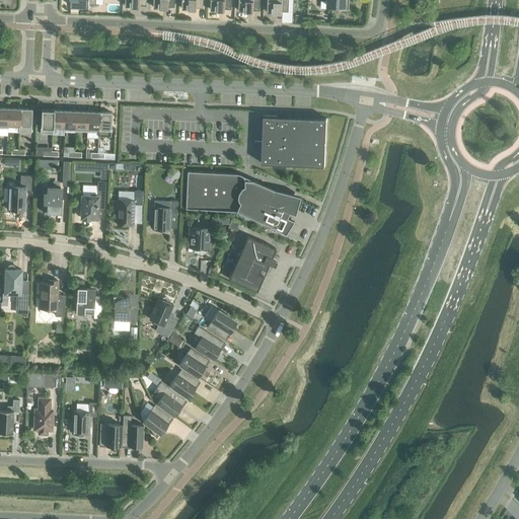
[(190,9),(194,9),(194,8),(203,8),(203,0),(181,0),(182,9),(190,9)]
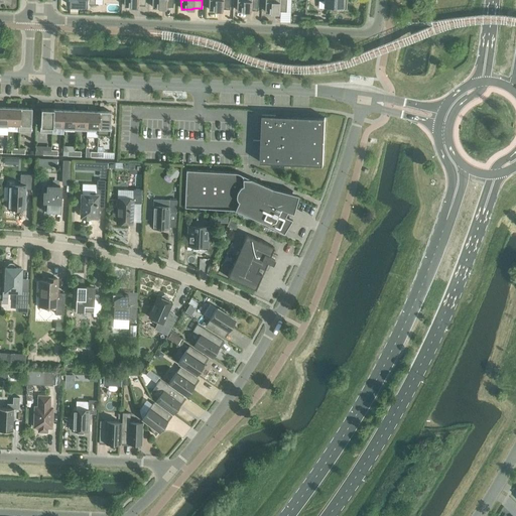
[(217,10),(221,10),(221,9),(230,9),(230,0),(209,0),(209,10),(217,10)]
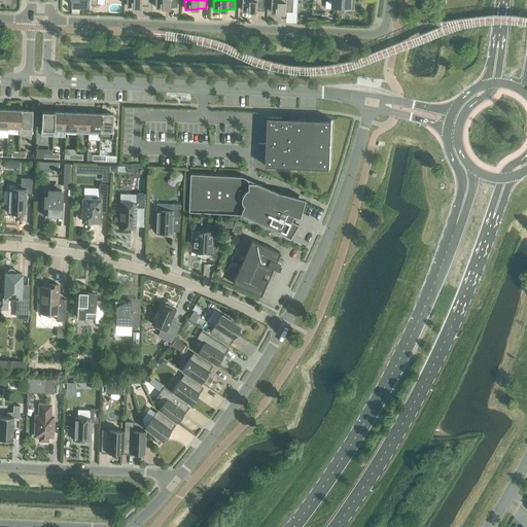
[(250,11),(254,11),(254,10),(264,11),(264,0),(242,0),(242,11),(250,11)]
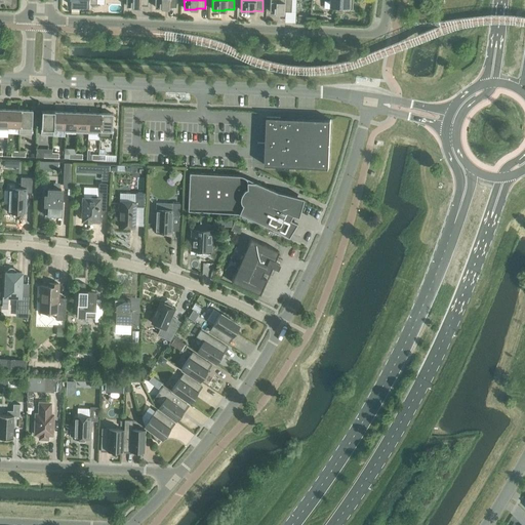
[(270,0),(270,12),(278,12),(282,13),(282,11),(291,12),(291,0),(270,0)]
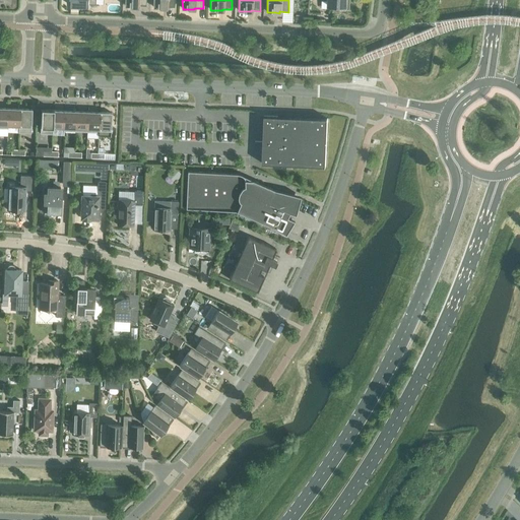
[(321,0),(329,1),(328,5),(332,5),(332,9),(349,10),(349,0),(321,0)]
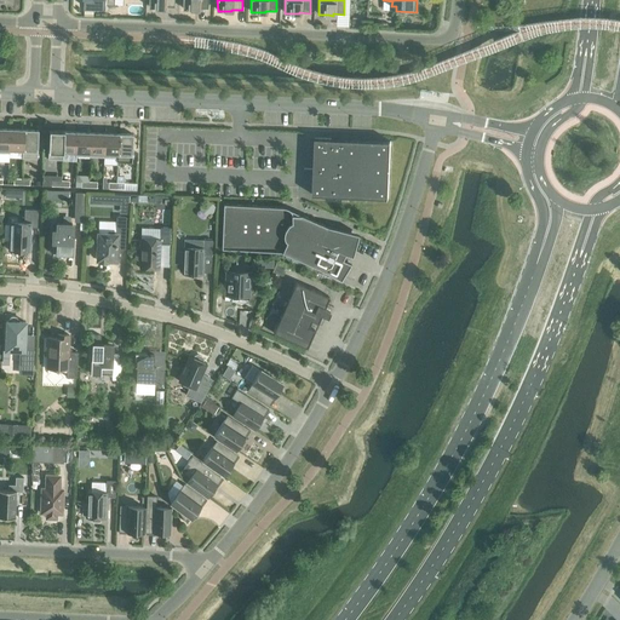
[(0,153),(10,154),(10,150),(9,150),(10,128),(0,128),(0,153)]
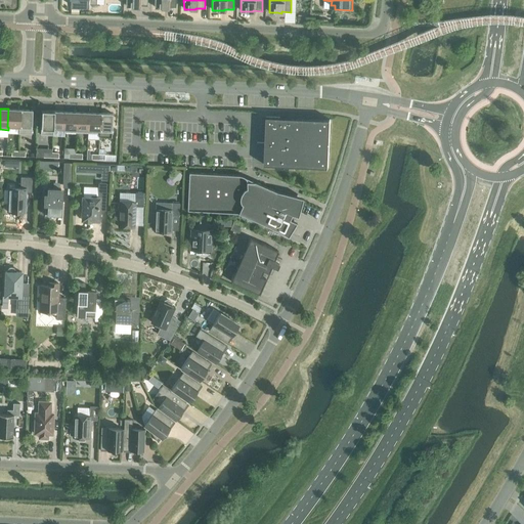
[(7,127),(8,127),(18,128),(19,128),(19,110),(8,108),(7,127)]
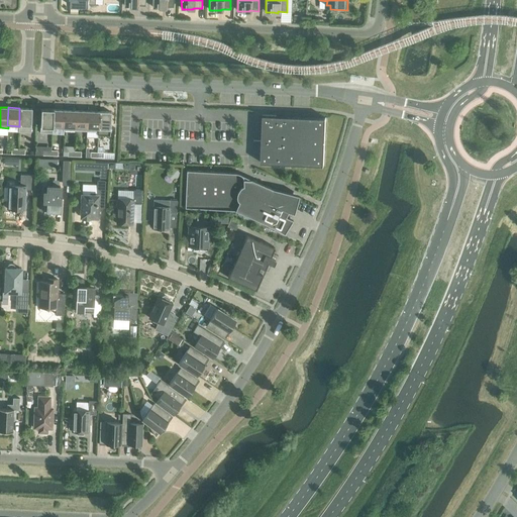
[(19,126),(18,126),(18,132),(30,132),(31,108),(19,108),(19,126)]
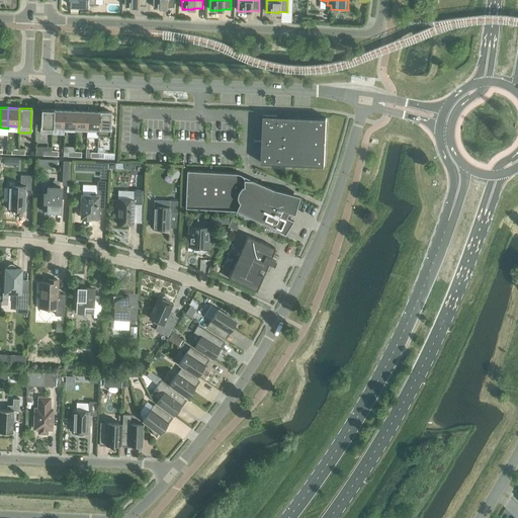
[(53,134),(53,127),(52,127),(53,109),(40,109),(39,134),(53,134)]
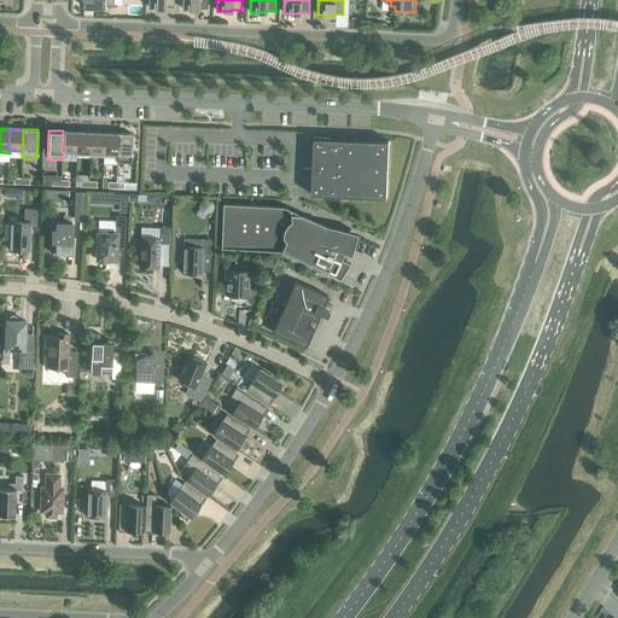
[(62,152),(63,152),(75,153),(76,153),(77,132),(63,130),(62,152)]
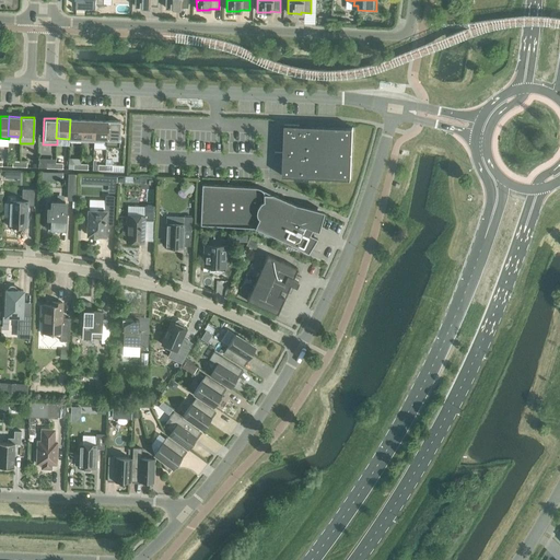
[(68,141),(81,142),(82,119),(70,119),(69,139),(68,139),(68,141)]
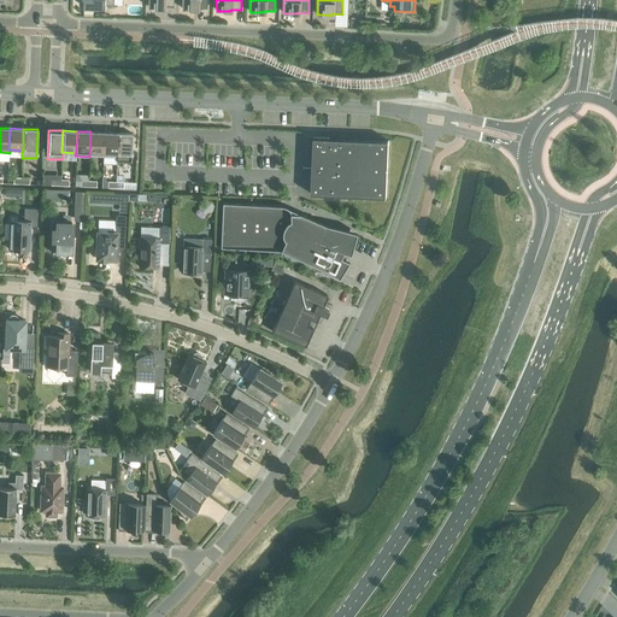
[(89,157),(104,157),(104,133),(90,131),(89,157)]
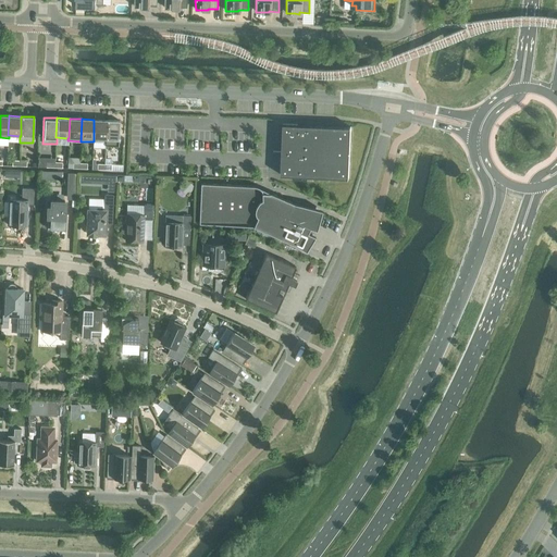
[(94,141),(104,143),(106,143),(107,120),(94,120),(94,141)]
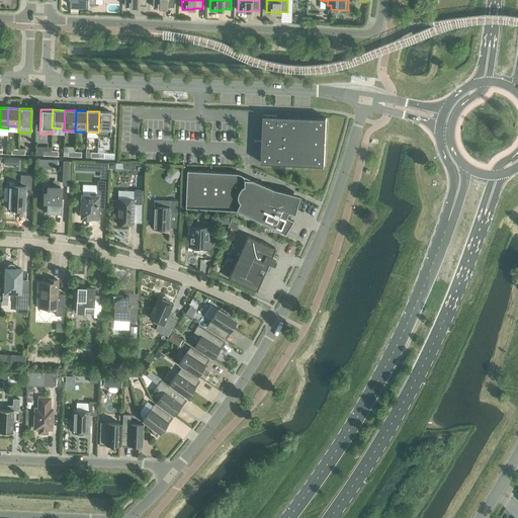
[(98,133),(97,133),(97,136),(110,137),(111,112),(99,111),(98,133)]
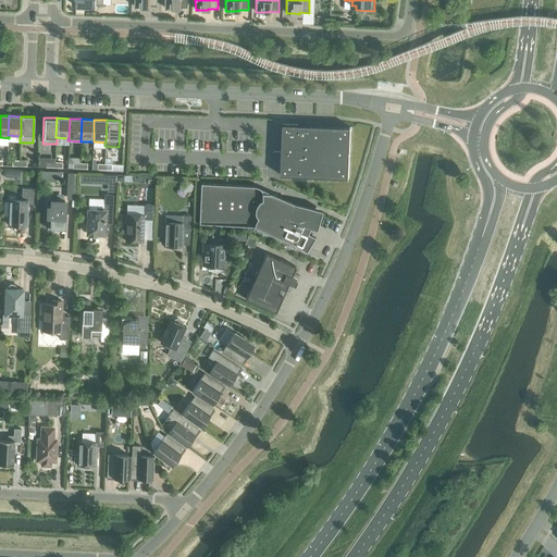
[(294,176),(347,178),(348,178),(350,127),(283,124),(282,141),(284,141),(284,152),(282,152),(281,175),(294,176)]
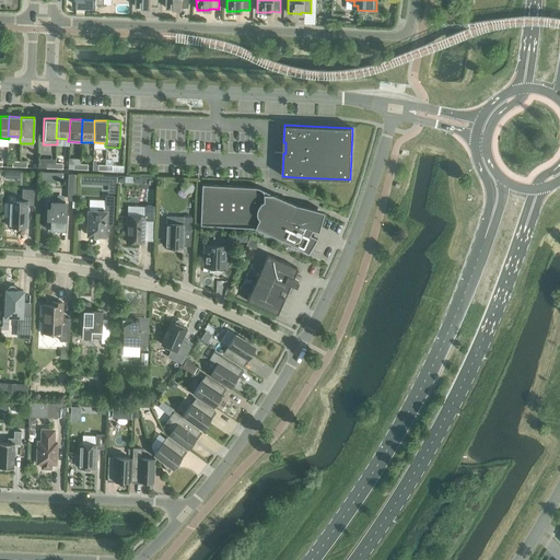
[(184,186),(189,191),(194,187),(188,182),(184,186)]
